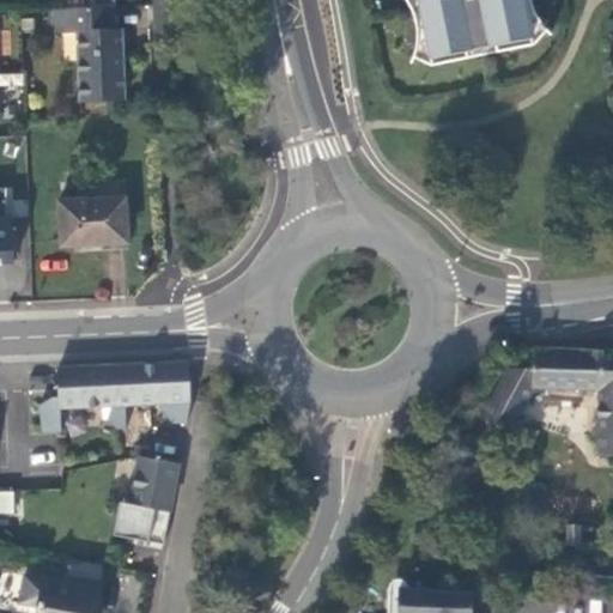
[(114,24),(113,0),(93,1),(54,2),(54,25),(79,25),(82,93),(126,92),(123,24),(114,24)]
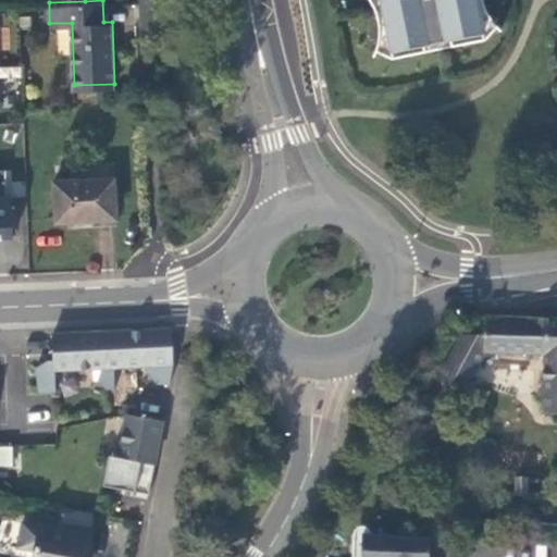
[(375,52),(393,59),(380,0),(369,0),(370,1),(371,3),(372,5),(373,8),(374,11),(375,13),(376,16),(378,20),(378,22),(379,25),(379,28),(379,32),(379,34),(379,37),(379,40),(378,44),(378,46),(376,49),(375,52)]
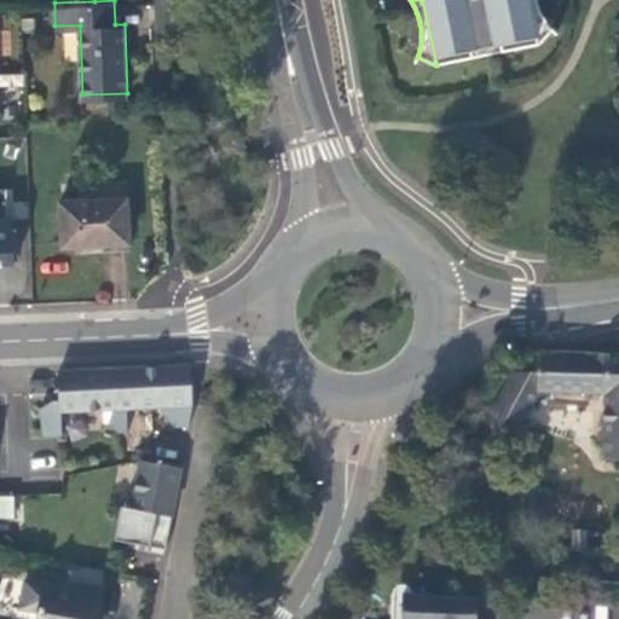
[(422,0),(437,65),(473,58),(472,51),(501,46),(502,53),(539,45),(530,0),(422,0)]
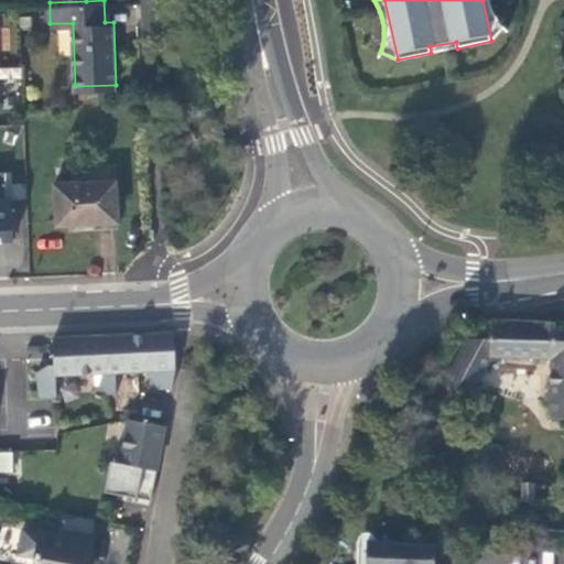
[(483,0),(491,41),(503,28),(502,25),(501,24),(499,21),(497,19),(496,17),(495,13),(494,10),(492,8),(491,4),(490,2),(489,0),(483,0)]
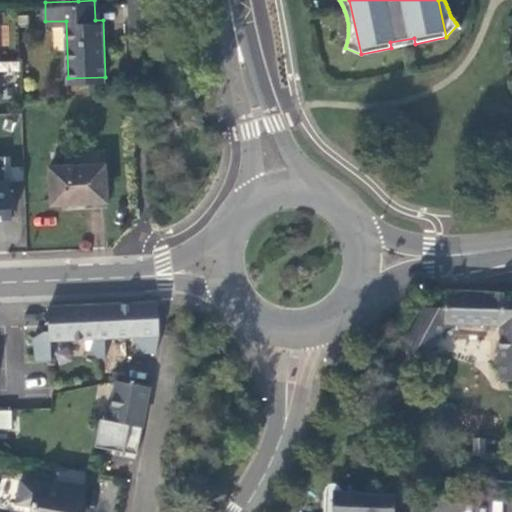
[(106,164),(52,167),(55,206),(74,205),(84,204),(84,201),(108,200),(106,164)]
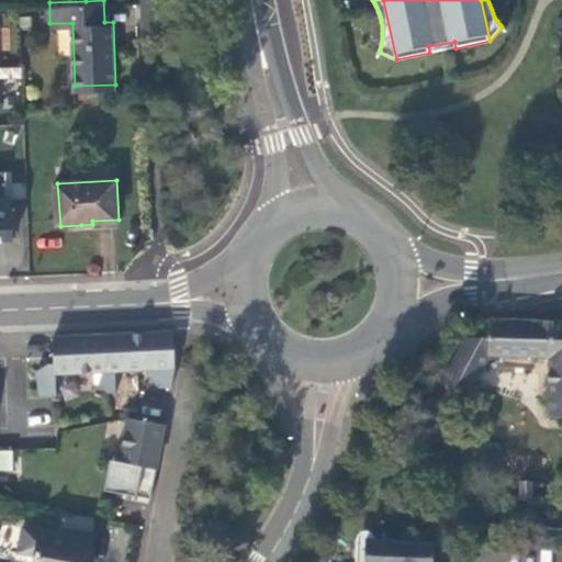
[(14,200),(0,200),(0,239),(15,239),(14,200)]
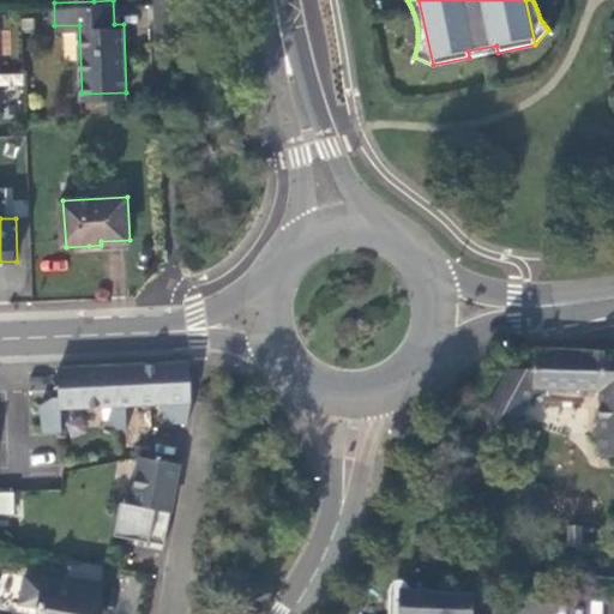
[(613,351),(535,349),(535,368),(510,367),(487,420),(516,431),(534,384),(600,389),(599,453),(613,453),(613,351)]
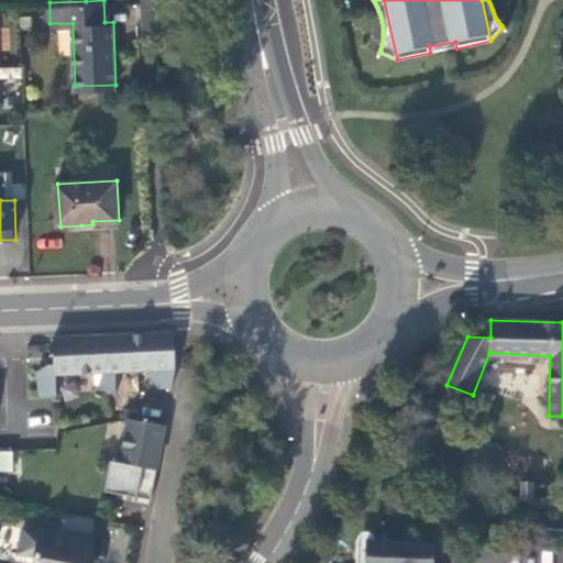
[(169,385),(174,365),(172,331),(89,335),(90,370),(102,370),(99,383),(107,390),(114,390),(114,368),(144,367),(157,385),(169,385)]
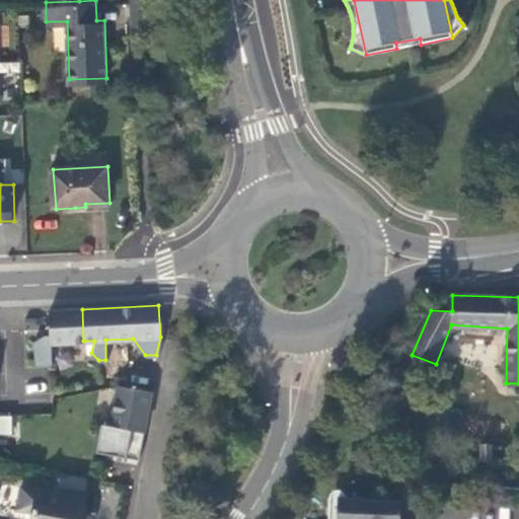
[(54,342),(83,341),(82,309),(50,310),(51,335),(46,335),(34,342),(39,363),(54,363),(54,342)]
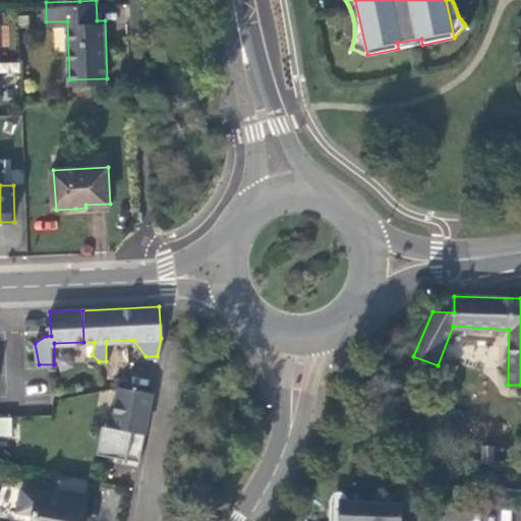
[(115,385),(104,438),(101,454),(102,457),(104,459),(107,460),(110,459),(112,456),(136,461),(142,425),(150,391),(115,385)]
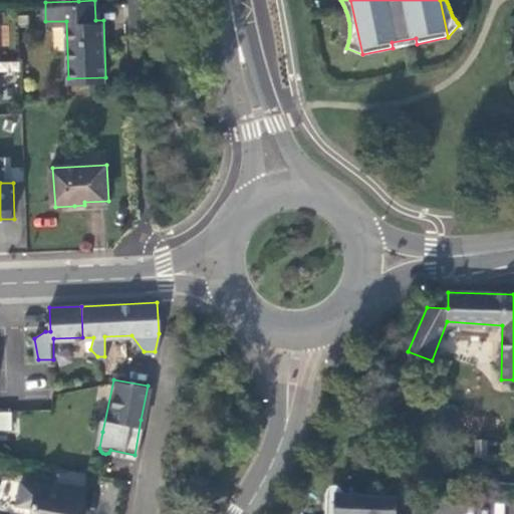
[(0,430),(11,432),(13,414),(0,411),(0,430)]
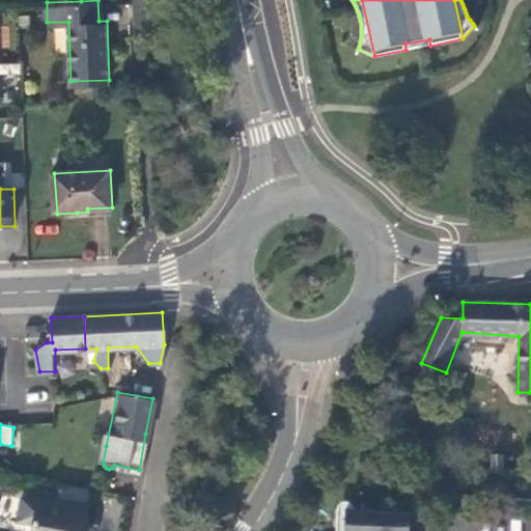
[(79,530),(82,515),(87,486),(60,482),(56,502),(26,497),(20,530),(79,530)]
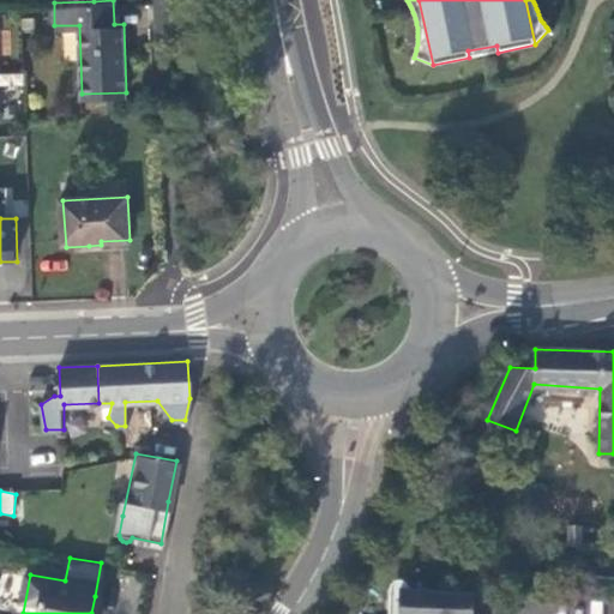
[(474,613),(475,593),(431,590),(399,589),(398,613),(474,613)]
